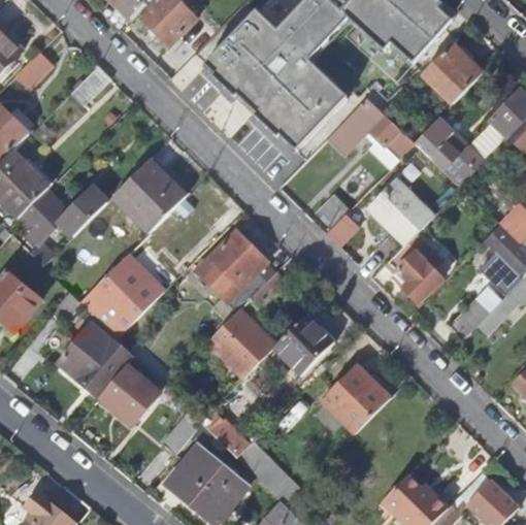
[(109,0),(127,18),(142,2),(140,0),(109,0)]
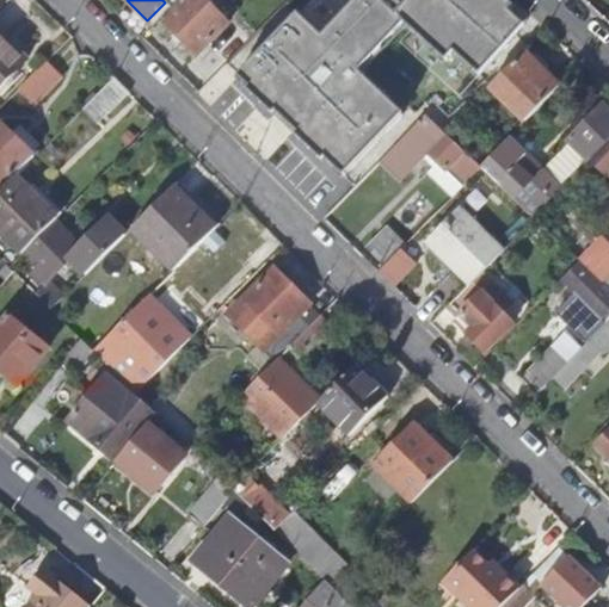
[(176,0),(158,17),(194,51),(225,19),(204,0),(176,0)]
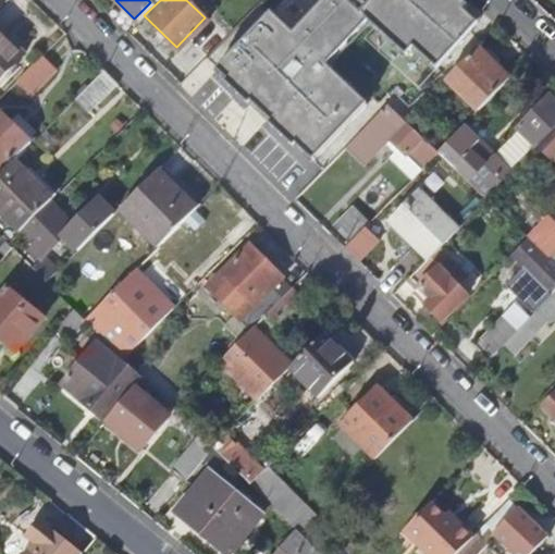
[(269,10),(216,69),(226,78),(224,81),(249,103),(250,101),(271,120),(269,122),(294,146),(296,144),(315,160),(368,101),(327,63),(367,19),(405,53),(412,46),(435,66),(477,21),(463,8),(467,3),(464,0),(319,0),(292,31),(269,10)]
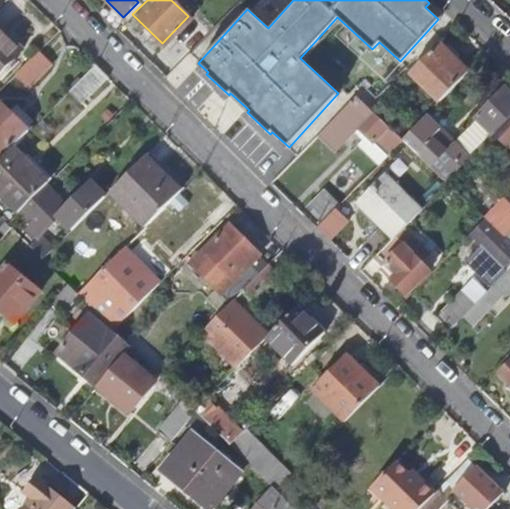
[(0,67),(19,47),(0,28),(0,67)]
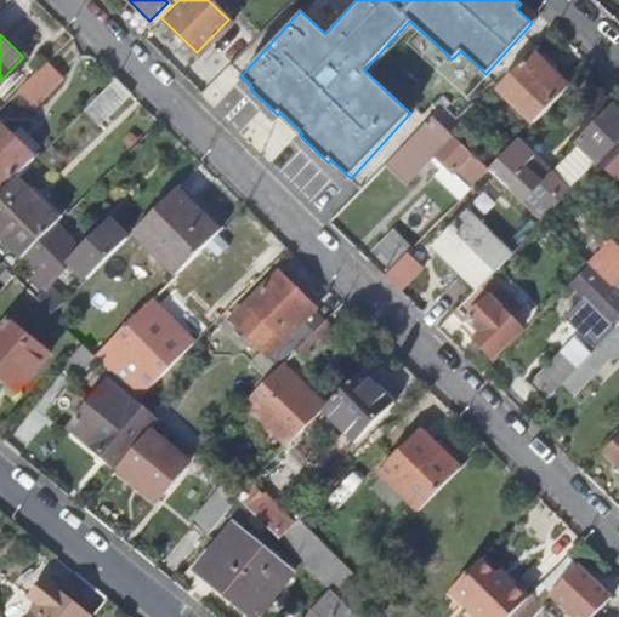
[(529,50),(497,85),(532,119),(566,84),(529,50)]
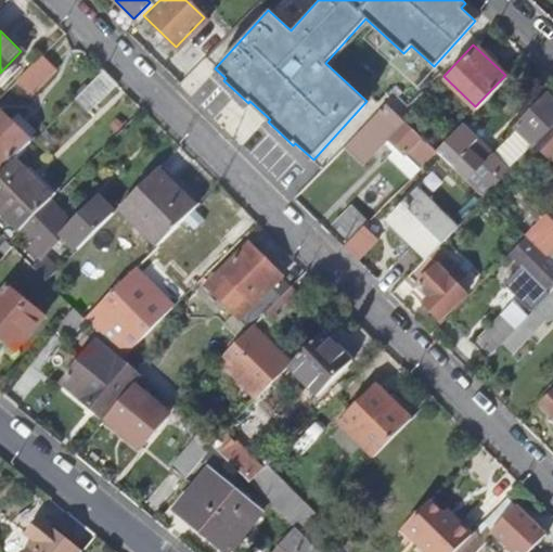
[(38,54),(14,78),(28,92),(52,68),(38,54)]
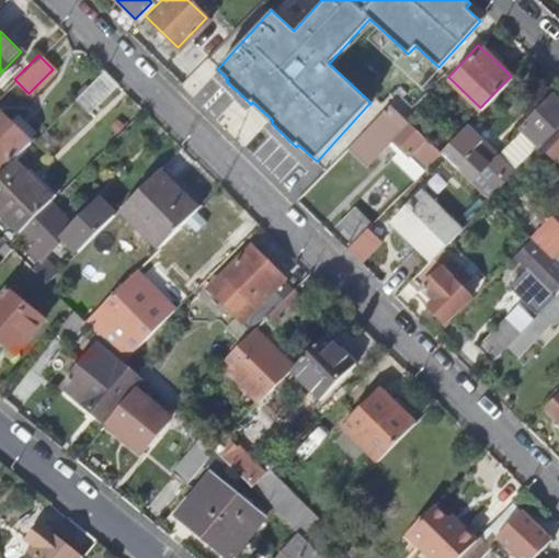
[(101,69),(72,99),(86,112),(115,83),(101,69)]
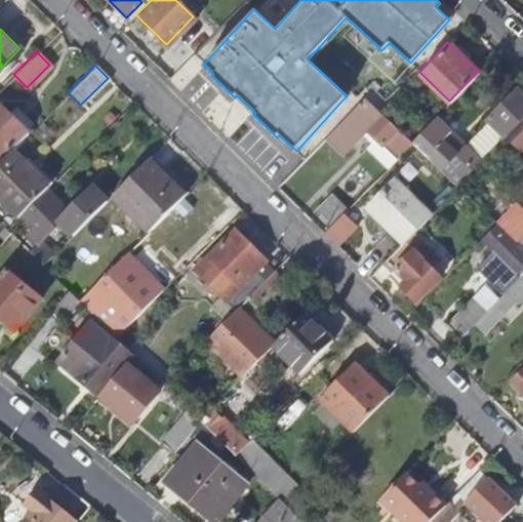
[(489,111),(509,129),(522,114),(522,92),(520,90),(514,95),(509,90),(489,111)]
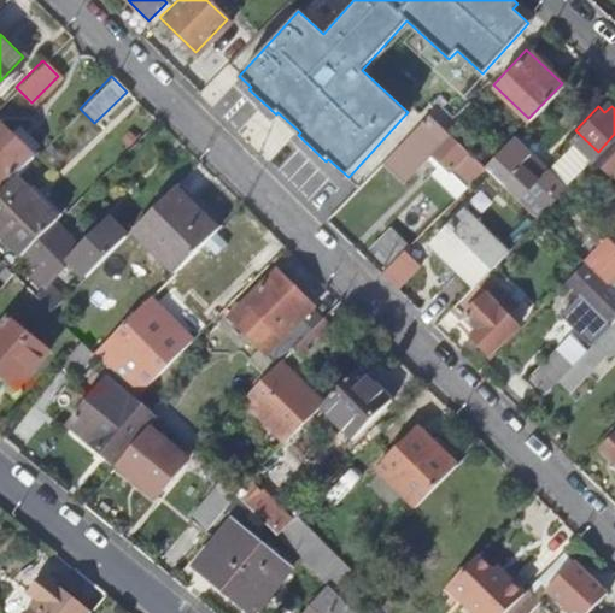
[(277,112),(276,115),(298,135),(300,133),(277,112)]
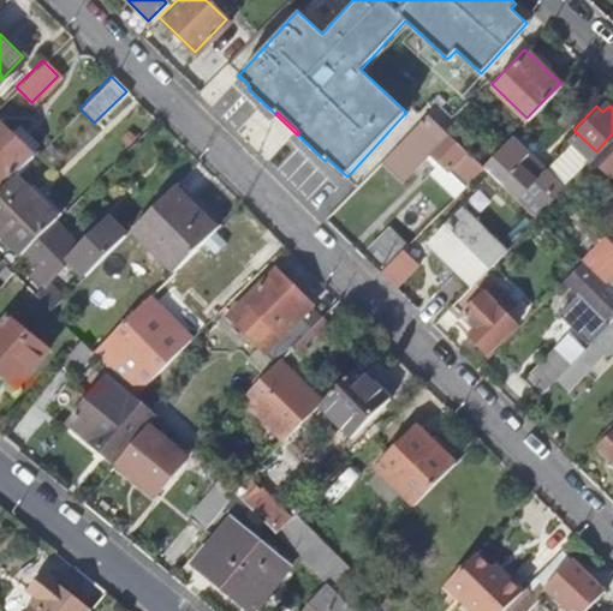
[(426,113),(380,159),(402,179),(423,156),(429,150),(464,183),(481,165),(446,132),(429,115),(426,113)]
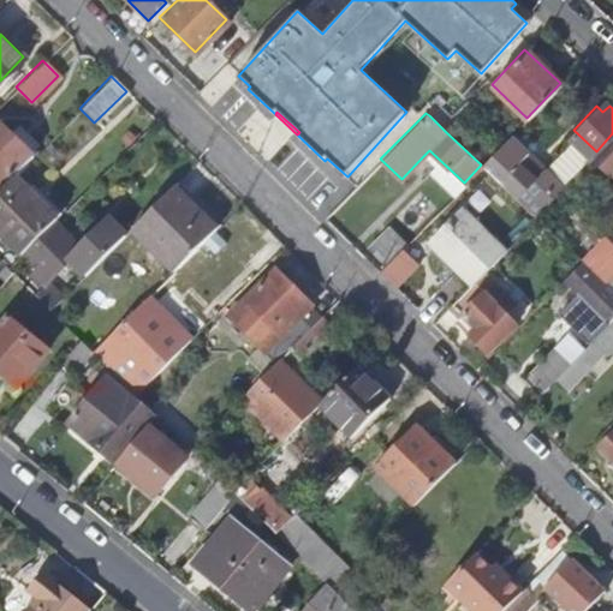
[(0,184),(29,155),(0,125),(0,184)]
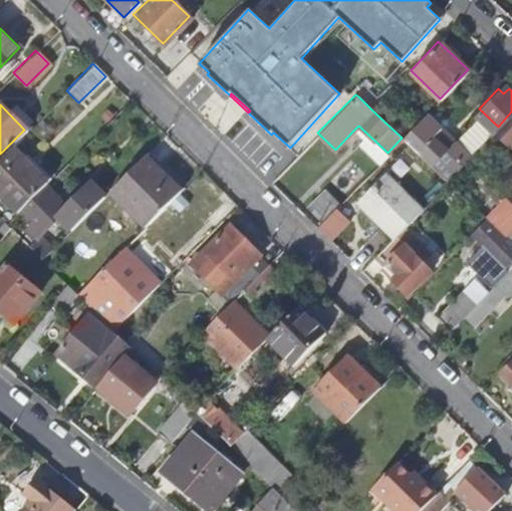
[(494,131),(511,147),(511,111),(498,126),(494,131)]
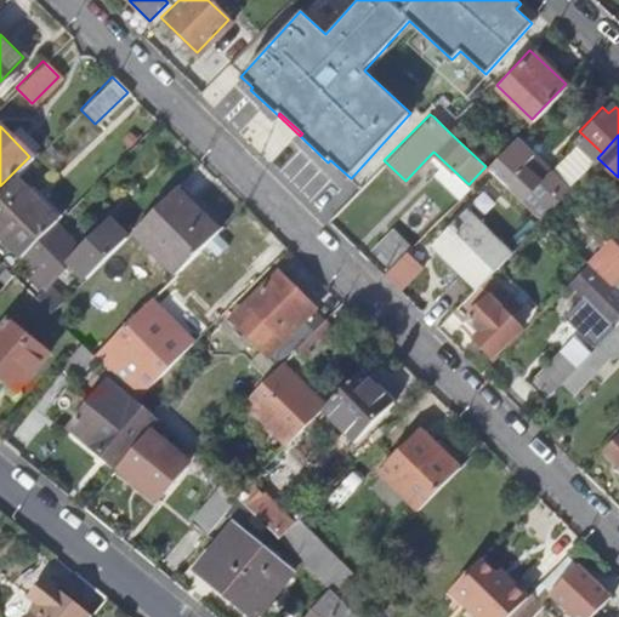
[(489,165),(505,181),(504,183),(540,220),(557,201),(545,190),(539,196),(531,189),(549,170),(515,138),(489,165)]
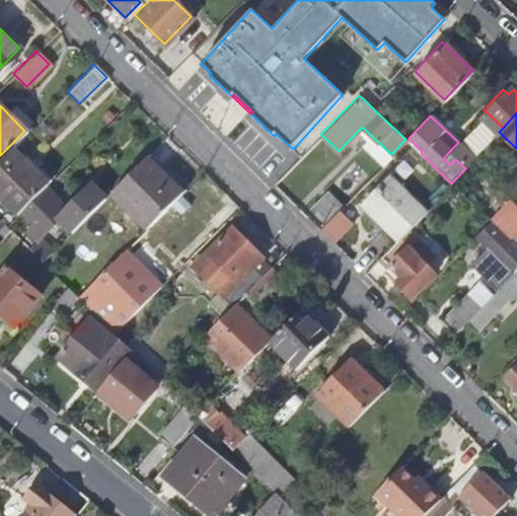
[(357,132),(386,159),(391,154),(362,127),(357,132)]
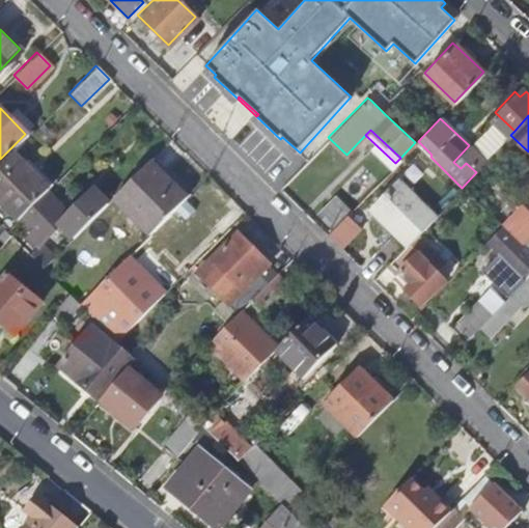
[(0,203),(16,220),(46,190),(48,188),(11,151),(0,162),(0,203)]
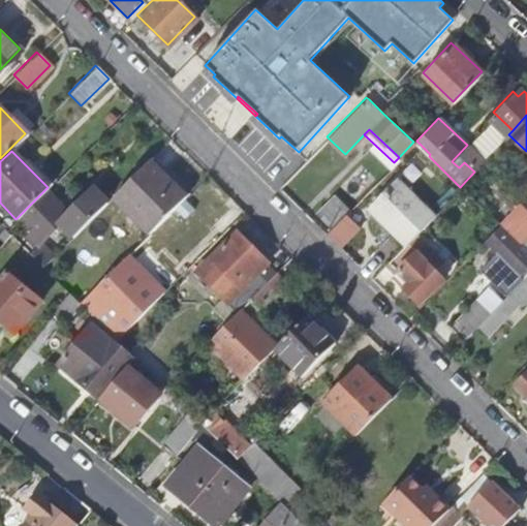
[(148,160),(111,196),(147,234),(184,195),(148,160)]
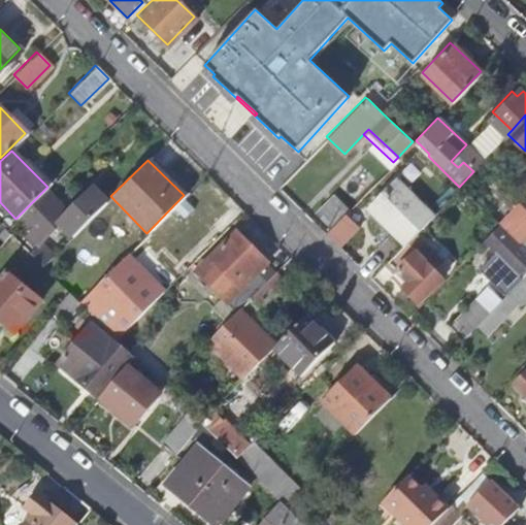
[(367,207),(405,243),(431,217),(393,182),(367,207)]
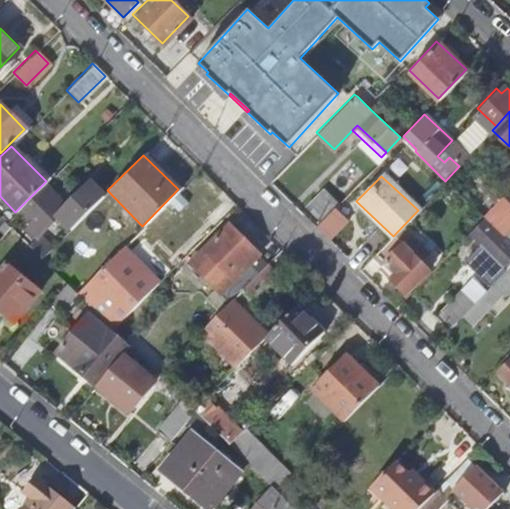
[(44,183),(15,212),(30,226),(24,232),(32,240),(27,245),(40,258),(51,247),(38,234),(57,215),(70,228),(99,198),(85,184),(65,204),(44,183)]
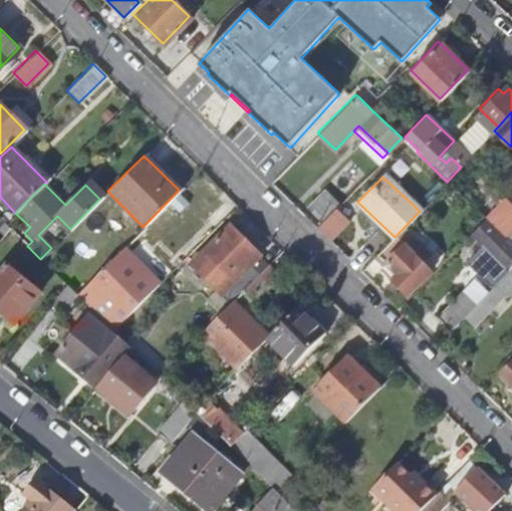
[(323,190),(306,207),(321,222),(335,207),(338,204),(323,190)]
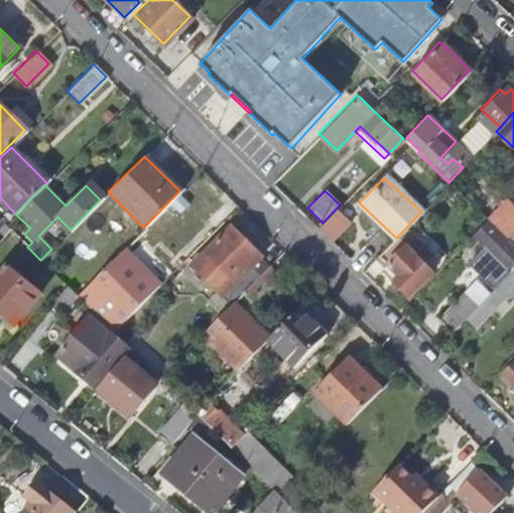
[(323,223),(317,228),(330,239),(349,220),(337,208),(323,223)]
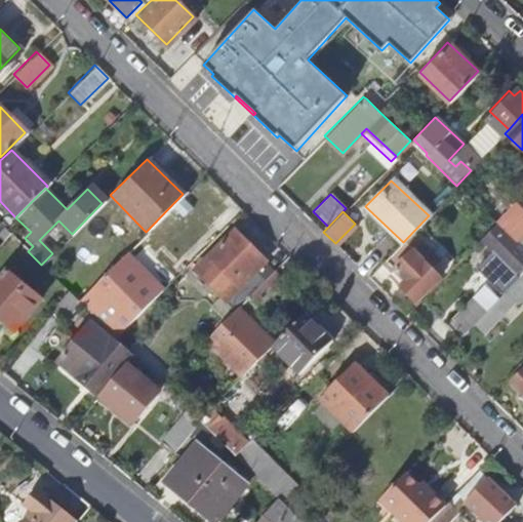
[(492,251),(475,268),(501,293),(522,271),(522,247),(516,241),(497,223),(481,240),(492,251)]
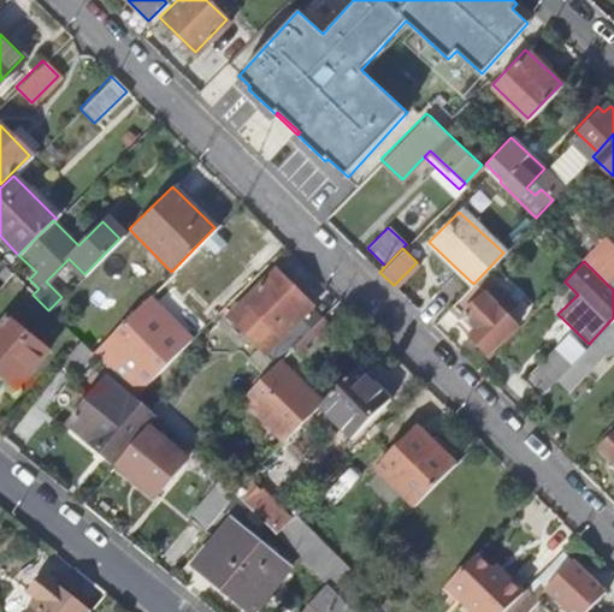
[(273,267),(226,315),(264,350),(266,349),(276,358),(287,349),(319,316),(307,304),(310,302),(273,267)]
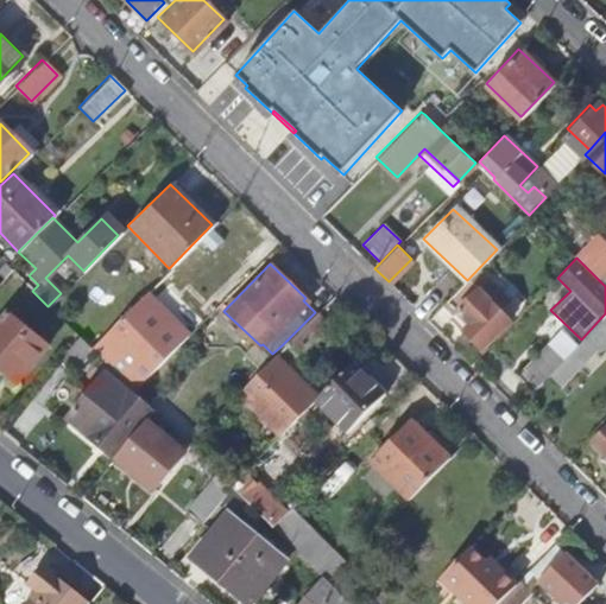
[(537,281),(516,303),(524,310),(544,288),(537,281)]
